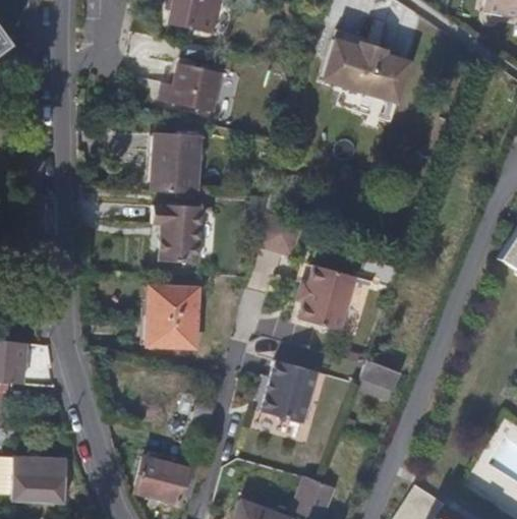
[(170,0),(170,2),(174,3),(169,22),(212,32),(218,1),(219,1),(219,0),(170,0)]
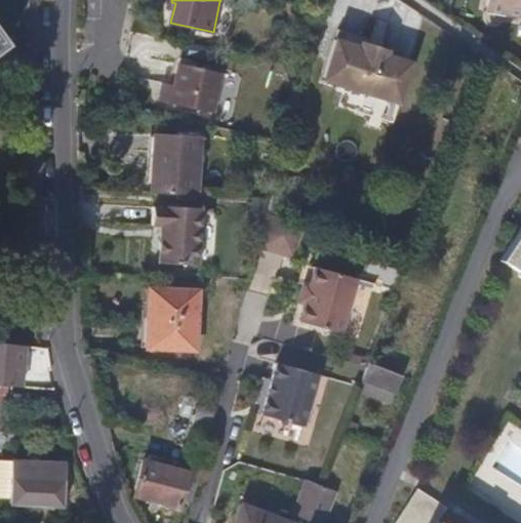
[(494,0),(493,7),(520,12),(520,0),(494,0)]
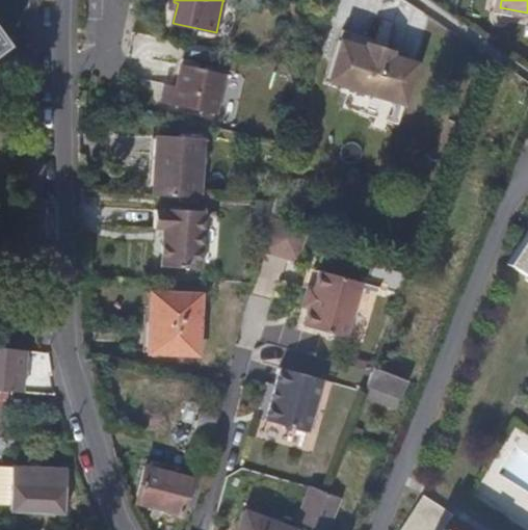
[(0,54),(8,48),(0,35),(0,54)]
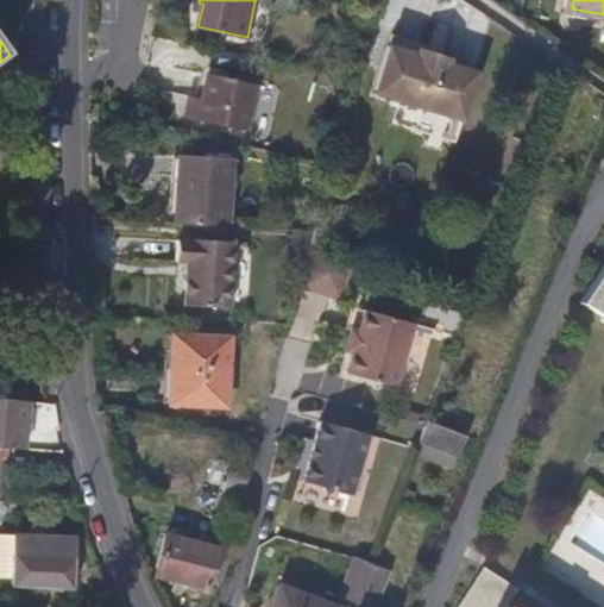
[(422,49),(420,55),(391,45),(377,94),(465,121),(480,73),(451,63),(453,58),(422,49)]
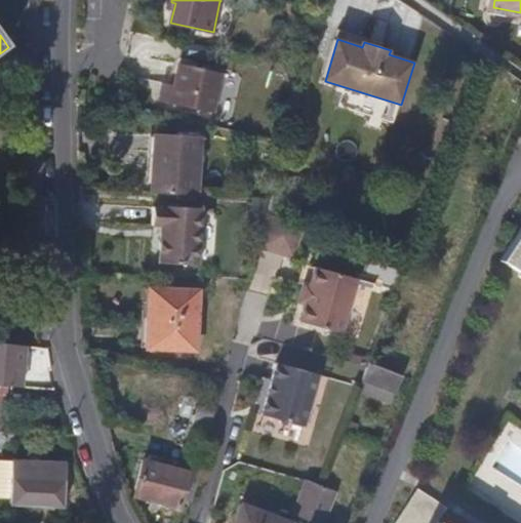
[(215,112),(224,73),(185,64),(175,103),(215,112)]
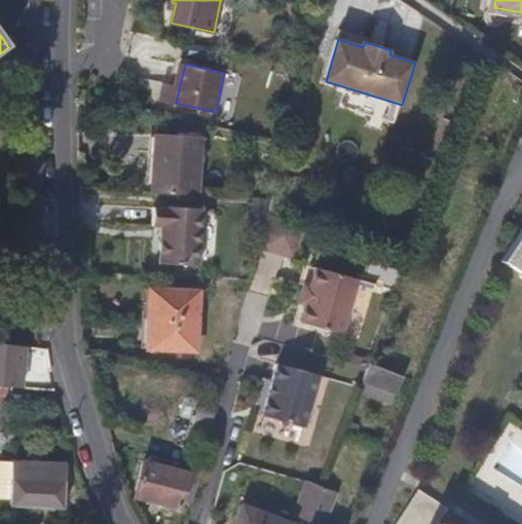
[(153,194),(156,135),(150,134),(146,193),(153,194)]
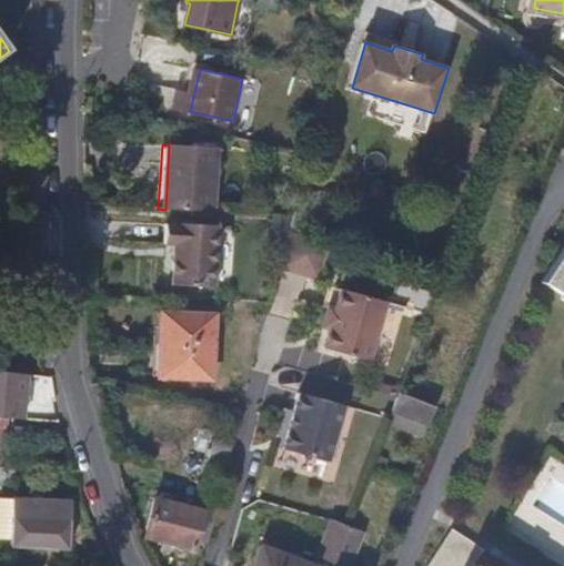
[(218,148),(169,145),(165,210),(214,212),(218,148)]
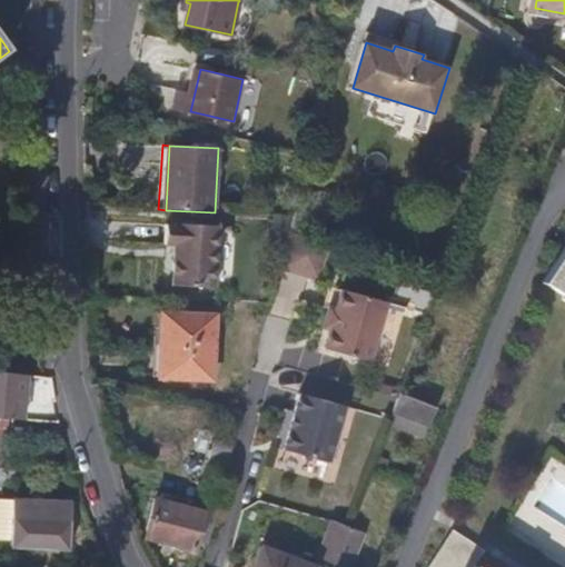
[(295,206),(300,187),(288,183),(283,202),(295,206)]
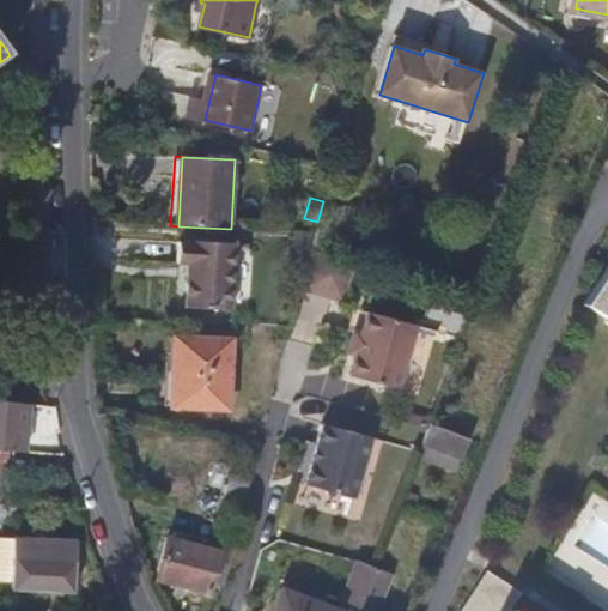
[(228,243),(174,242),(172,265),(183,265),(181,307),(225,308),(228,243)]
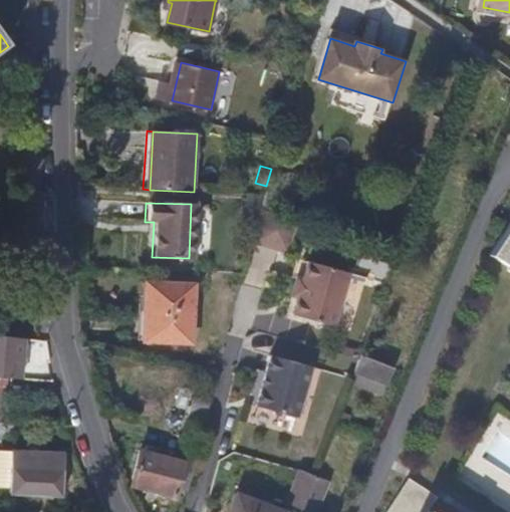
[(290,250),(301,217),(263,204),(252,238),(290,250)]
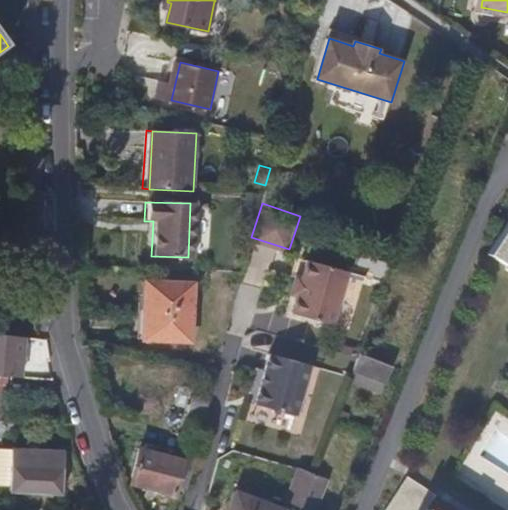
[(507,227),(490,255),(507,266),(507,227)]
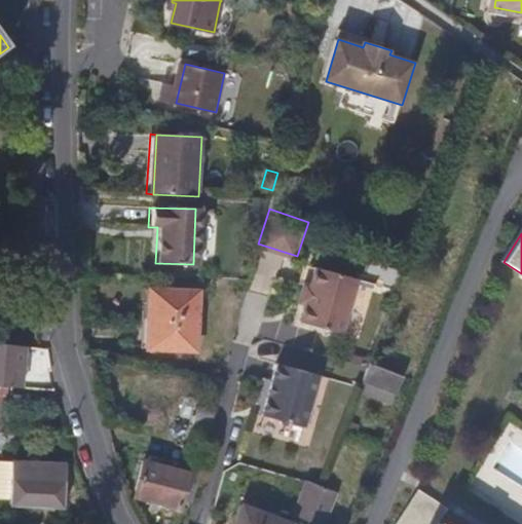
[(342,335),(360,281),(317,267),(311,285),(305,304),(299,322),(342,335)]
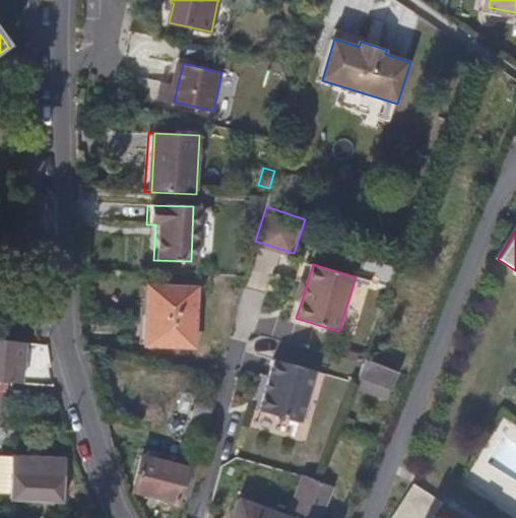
[(308,281),(301,279),(295,298),(302,301),(308,281)]
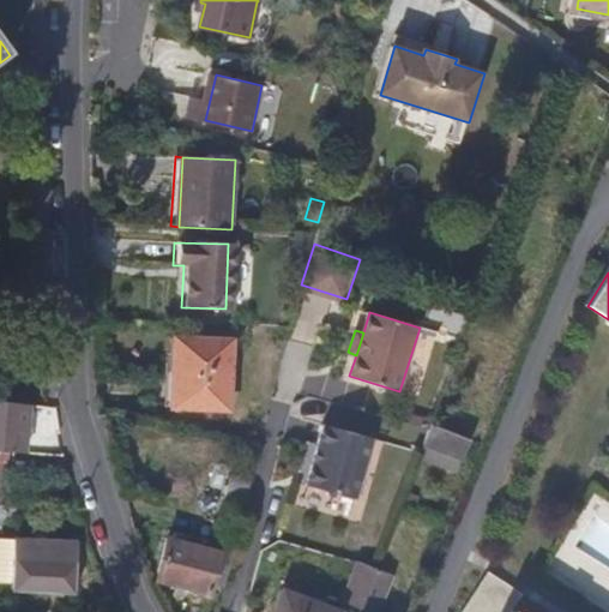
[(222,342),(168,340),(168,371),(167,402),(221,405),(222,342)]
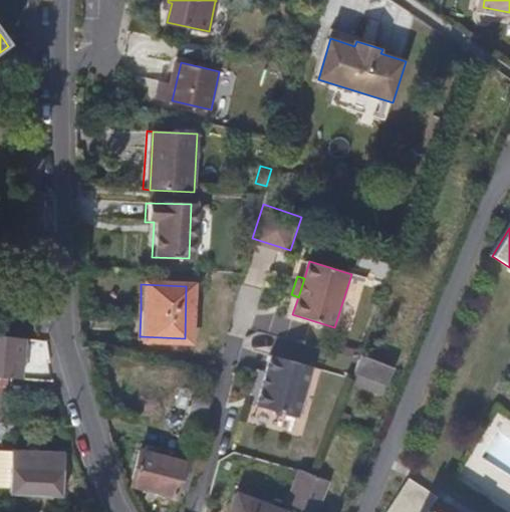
[(0,377),(21,380),(25,339),(0,335),(0,377)]
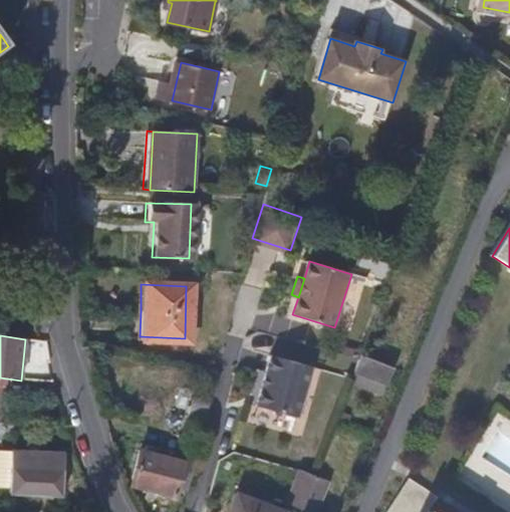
[(314,368),(273,355),(258,406),(298,419),(314,368)]
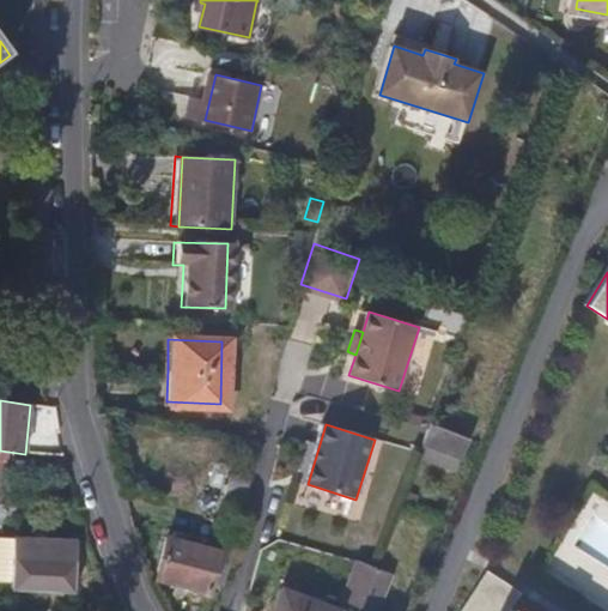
[(462,460),(470,439),(432,424),(431,430),(425,446),(455,458),(462,460)]
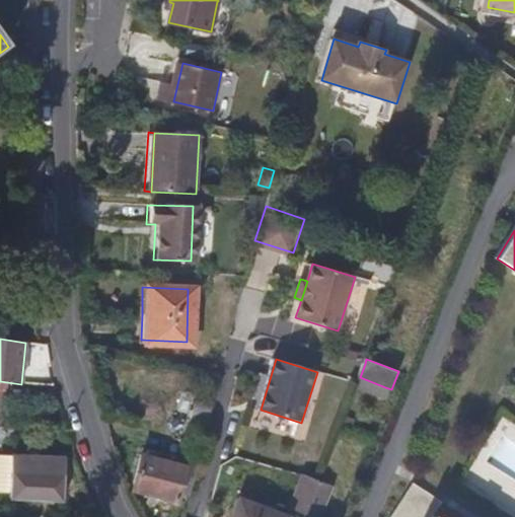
[(385,387),(360,377),(355,390),(380,401),(385,387)]
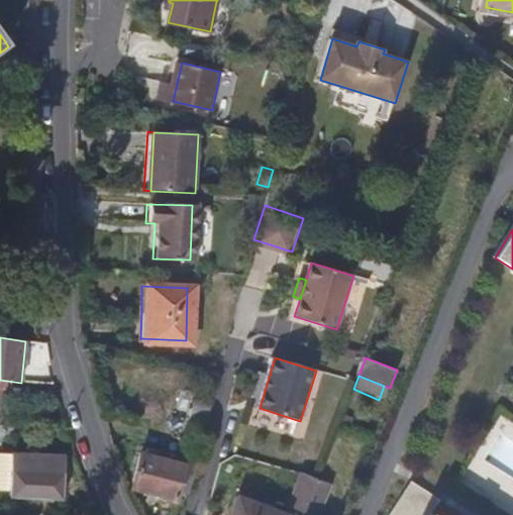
[(206,431),(211,411),(194,407),(187,431),(207,437),(208,435),(206,431)]
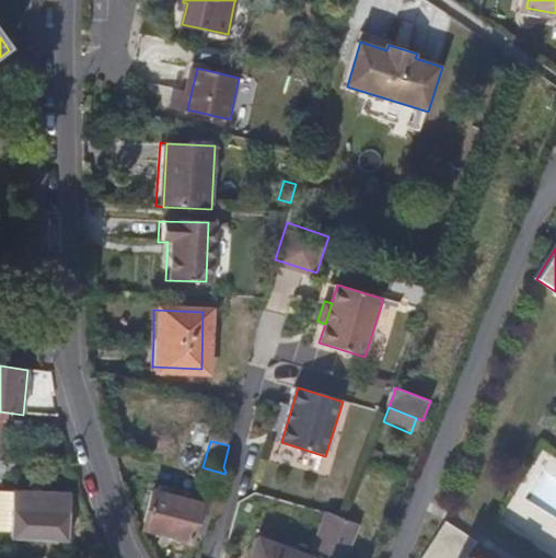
[(68,542),(70,496),(14,492),(14,538),(68,542)]
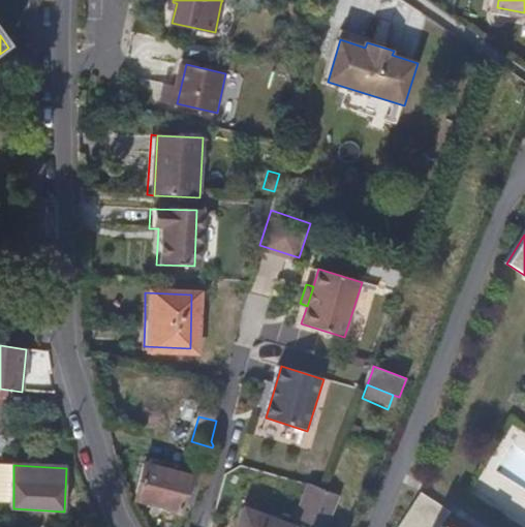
[(183,513),(186,503),(192,478),(147,465),(139,499),(183,513)]
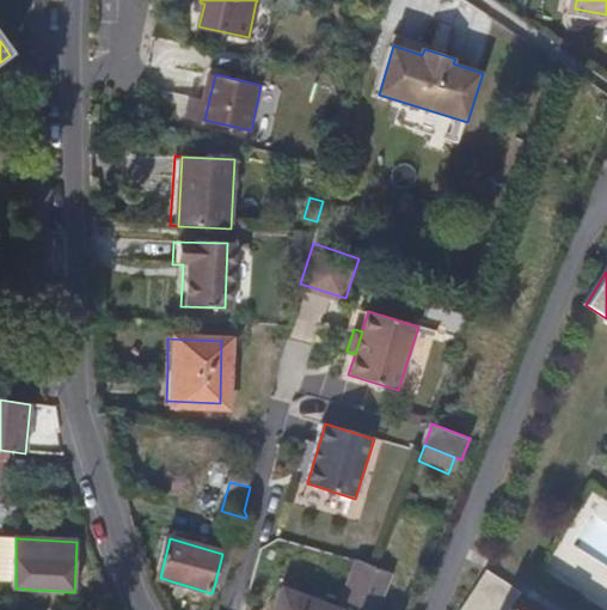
[(222,554),(215,583),(227,586),(234,557),(222,554)]
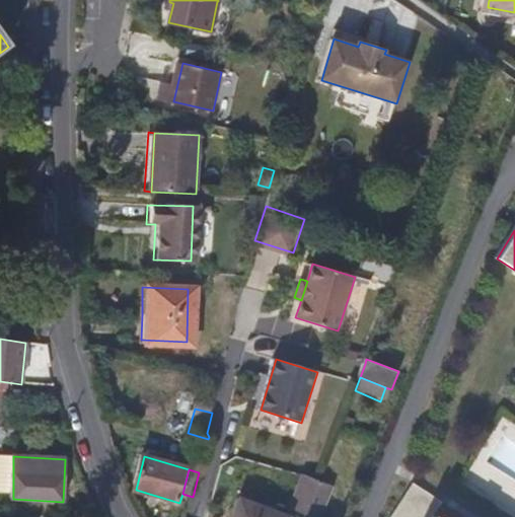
[(320,483),(305,477),(292,511),(307,516),(307,515),(313,502),(320,483)]
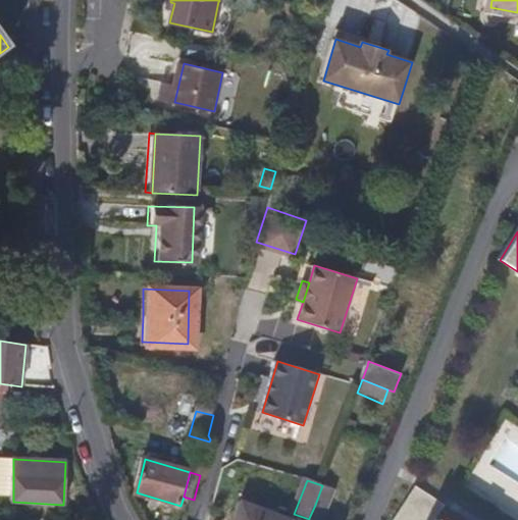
[(322,485),(315,505),(327,509),(334,489),(322,484),(322,485)]
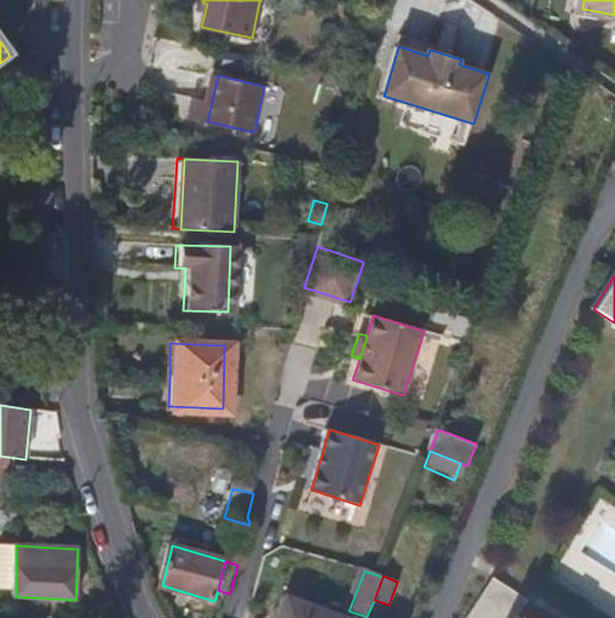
[(522,617),(534,600),(499,578),(472,617),(522,617)]
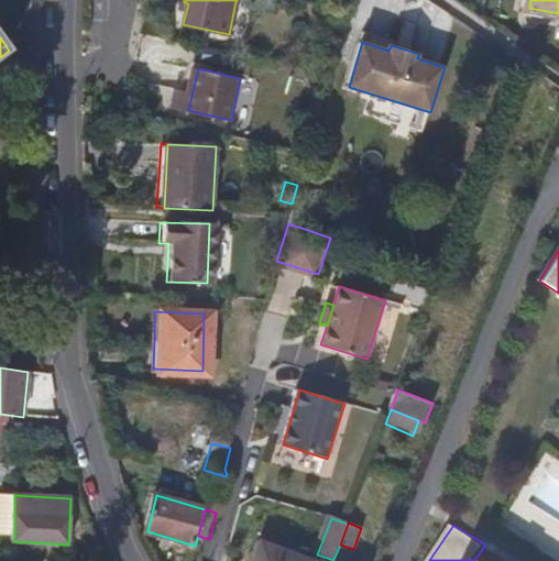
[(315,560),(316,559),(261,539),(252,560),(315,560)]
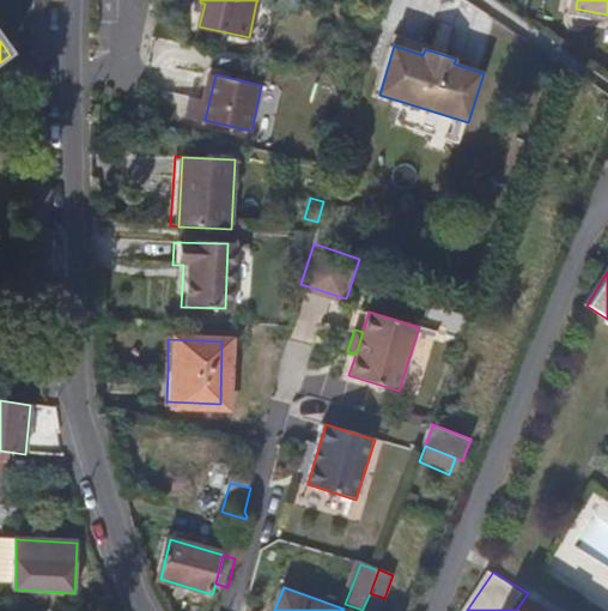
[(368,610),(378,610),(384,598),(370,593),(363,609),(368,610)]
